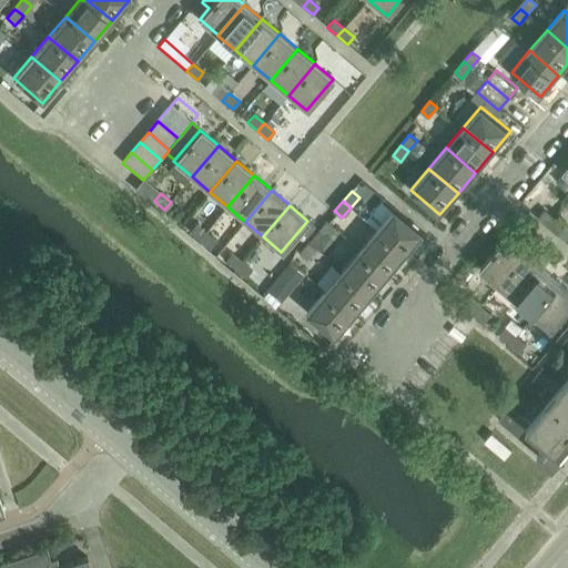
[(424,233),(394,209),(376,230),(405,254),(424,233)]
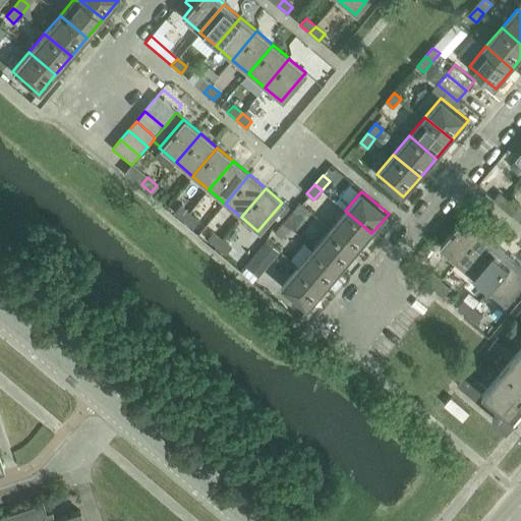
[(500,192),(494,199),(504,208),(510,200),(500,192)]
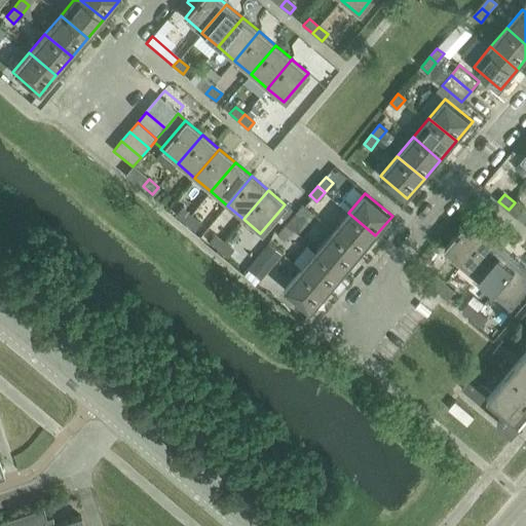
[(523,210),(515,202),(509,210),(518,217),(523,210)]
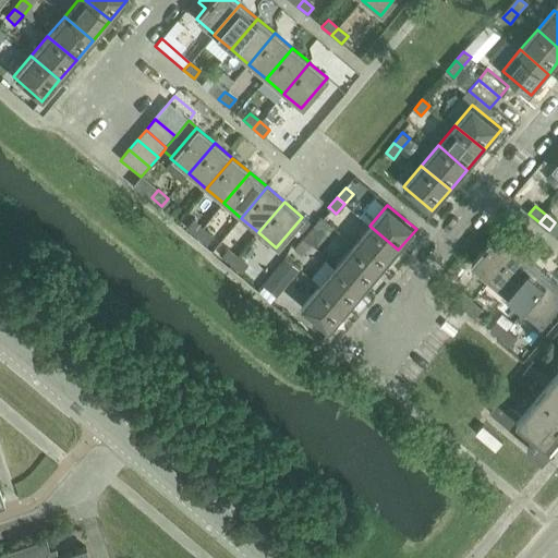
[(398,250),(370,226),(353,245),(381,270),(398,250)]
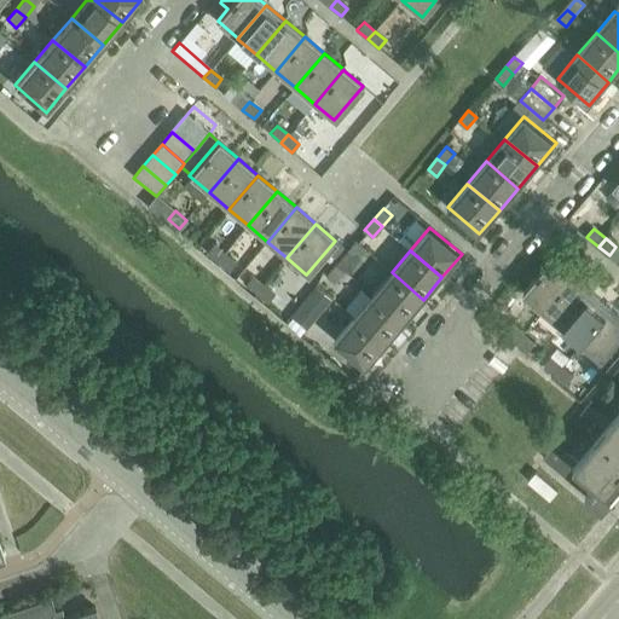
[(236,262),(224,253),(217,261),(229,271),(236,262)]
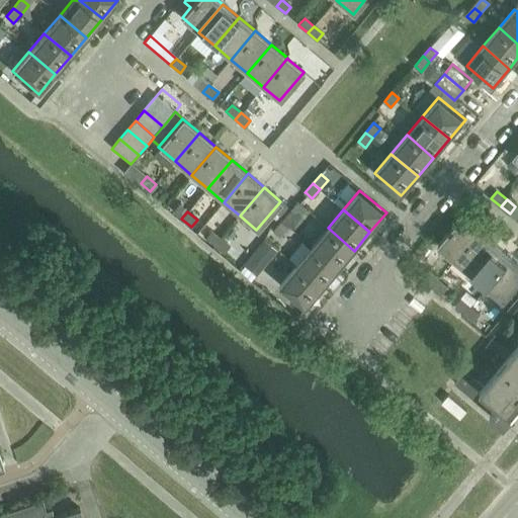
[(438,245),(455,260),(480,232),(461,217),(438,245)]
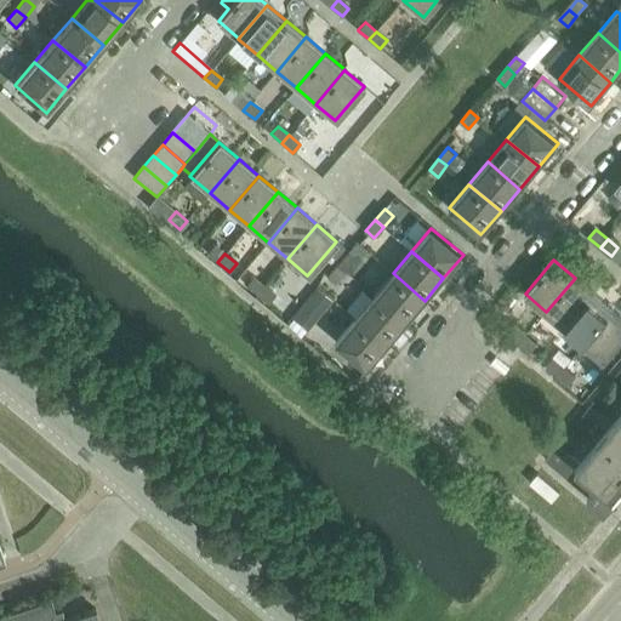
[(425,301),(393,273),(374,296),(405,323),(425,301)]
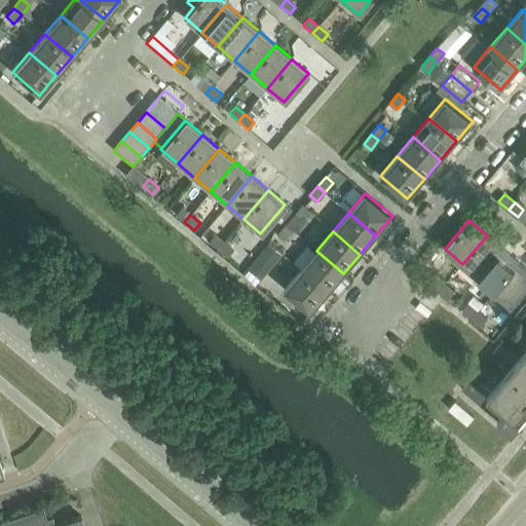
[(214,234),(209,241),(218,249),(224,241),(214,234)]
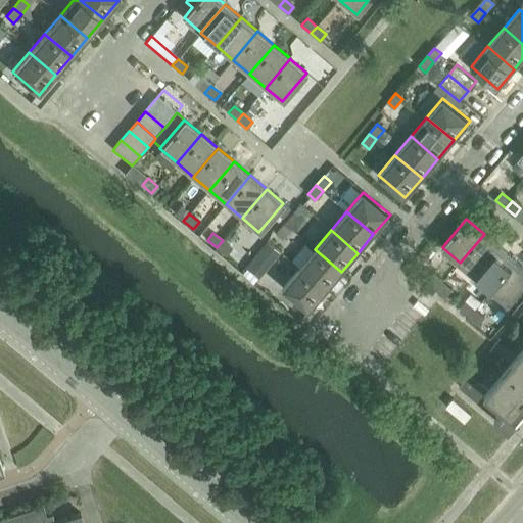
[(501,247),(484,234),(460,263),(476,276),(501,247)]
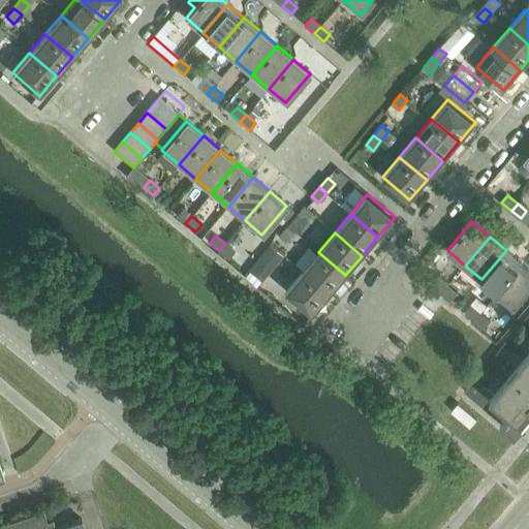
[(235,251),(225,243),(219,250),(228,258),(235,251)]
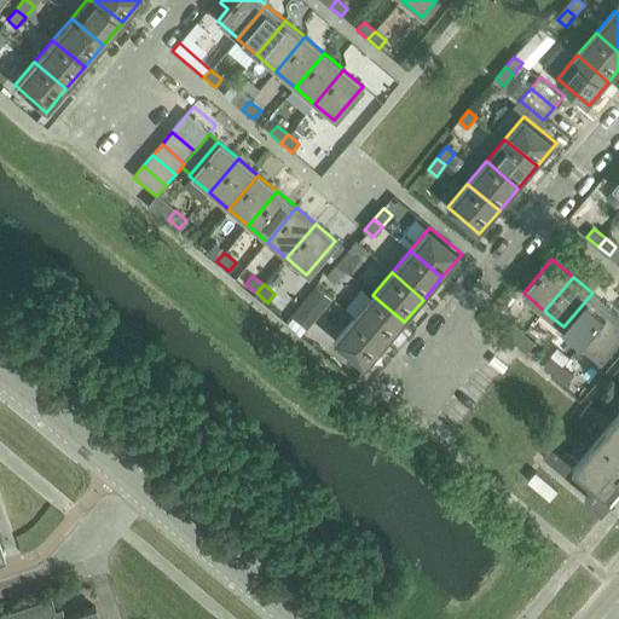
[(317,285),(305,301),(316,310),(323,310),(333,299),(317,285)]
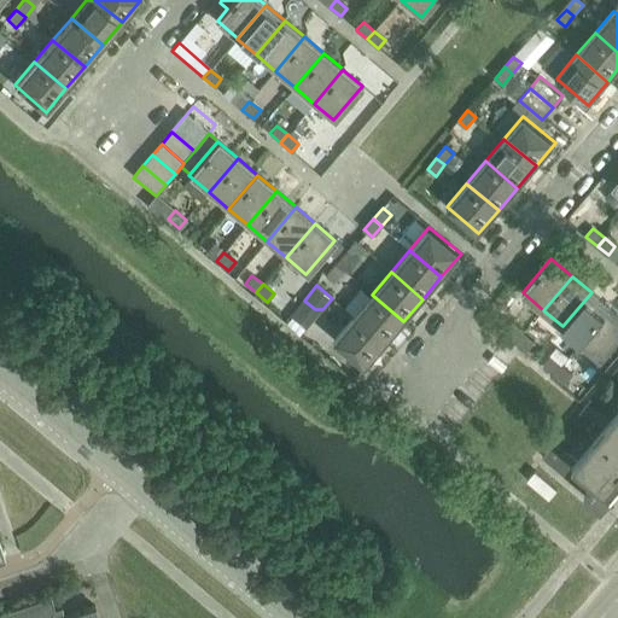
[(611,308),(592,292),(563,326),(582,342),(611,308)]
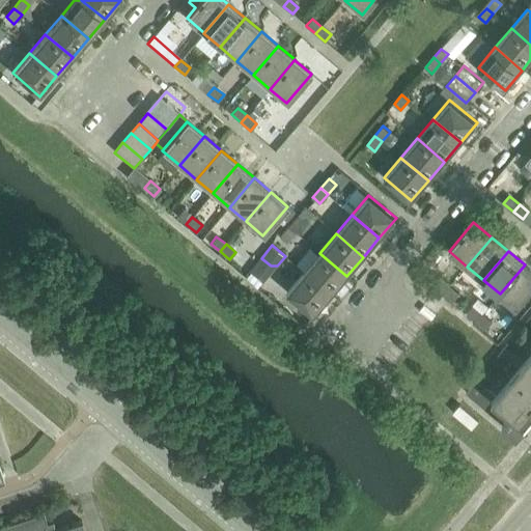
[(346,276),(319,253),(303,272),(331,295),(346,276)]
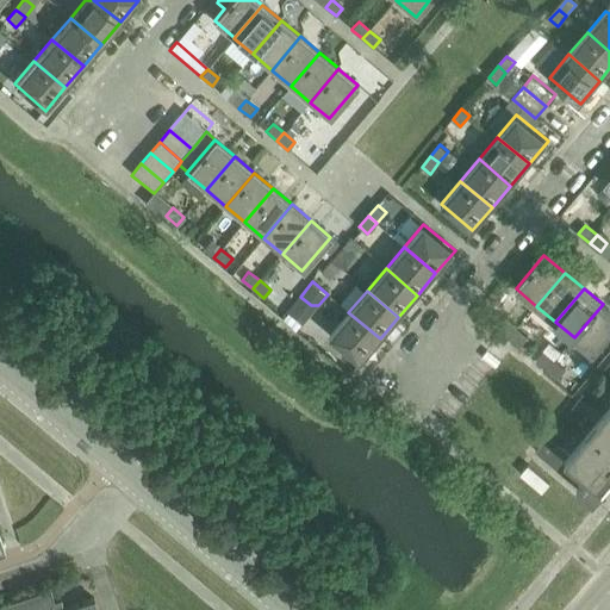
[(609,334),(609,310),(603,304),(574,337),(593,354),(609,334)]
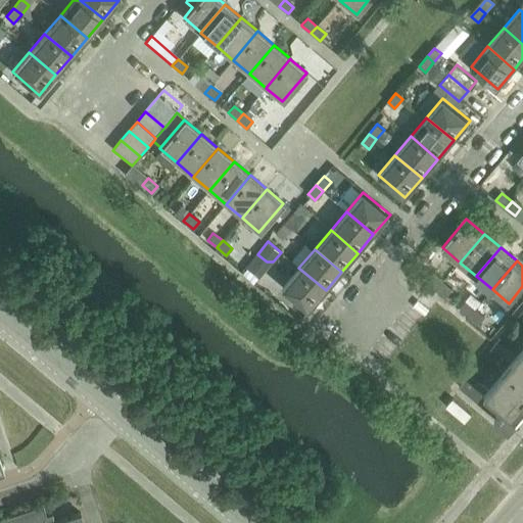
[(326,290),(298,268),(282,287),(310,310),(326,290)]
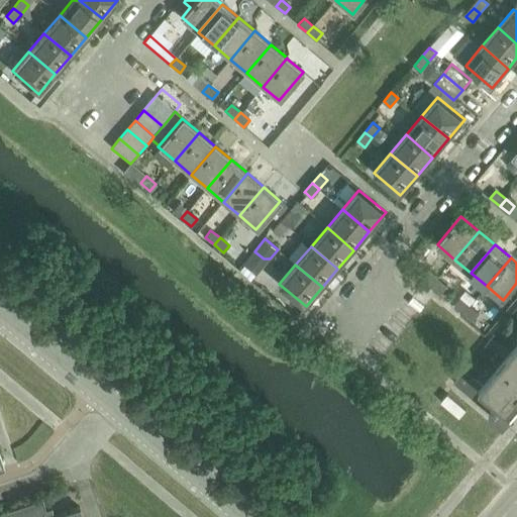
[(423,278),(432,286),(438,279),(429,271),(423,278)]
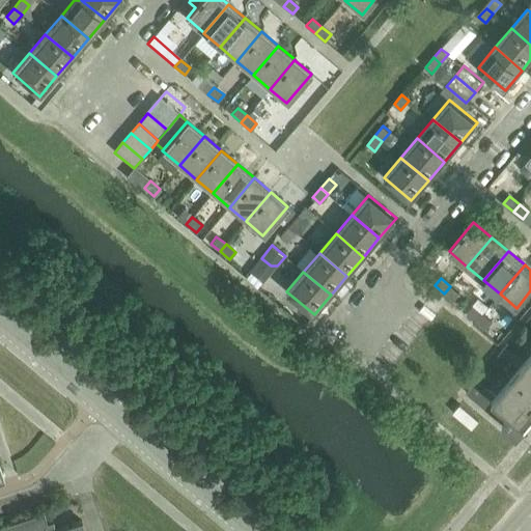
[(459,295),(450,286),(444,294),(453,301),(459,295)]
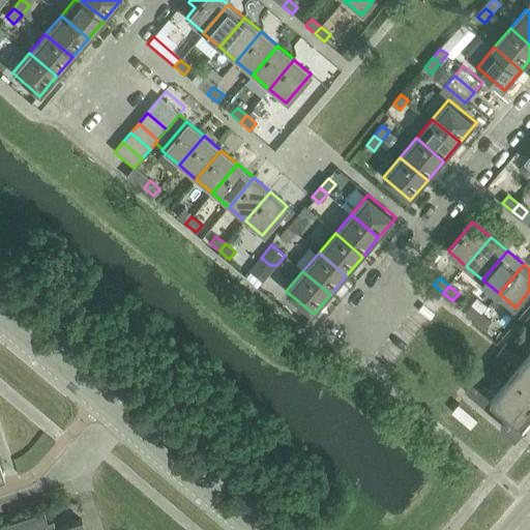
[(466,313),(476,321),(482,314),(472,305),(466,313)]
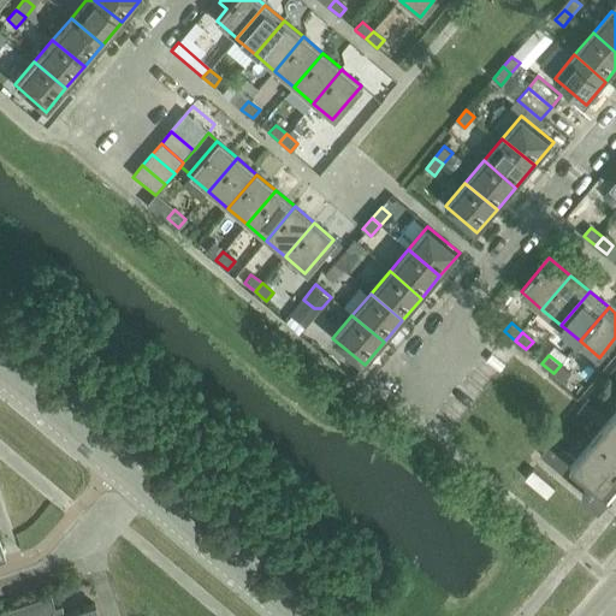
[(561,365),(554,373),(564,381),(570,373),(561,365)]
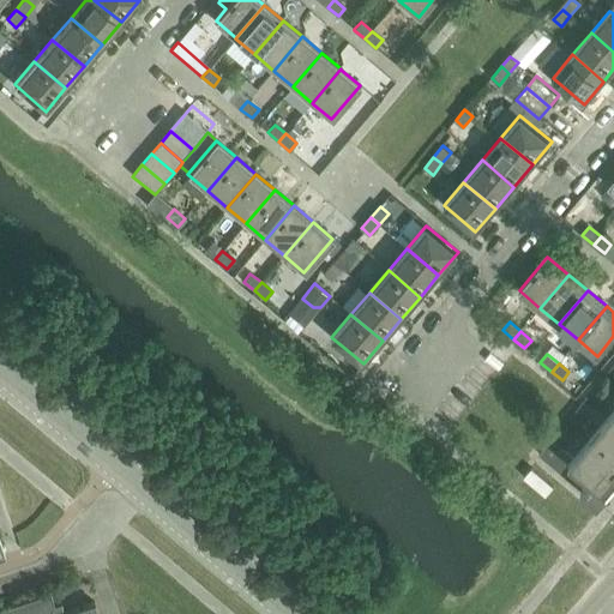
[(613,365),(609,371),(611,372),(613,369),(613,408),(607,417),(587,399),(589,397),(588,396),(576,410),(577,411),(579,409),(600,426),(573,457),(553,439),(555,437),(554,435),(539,455),(599,504),(597,504),(599,505),(613,487),(613,365)]
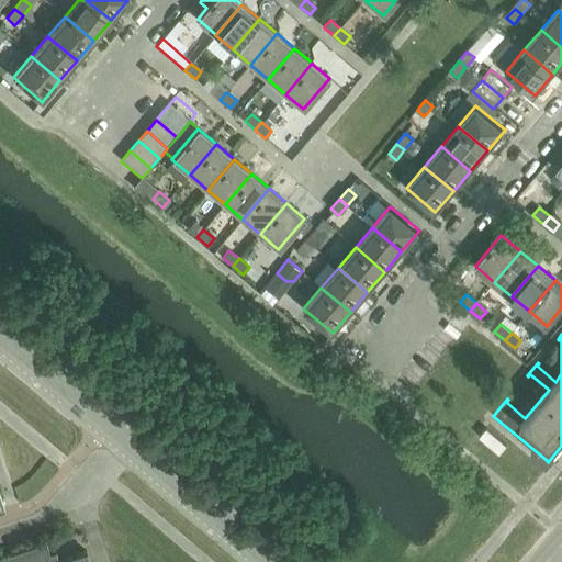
[(52,561),(46,543),(0,558),(0,561),(89,561),(87,551),(54,561),(52,561)]
